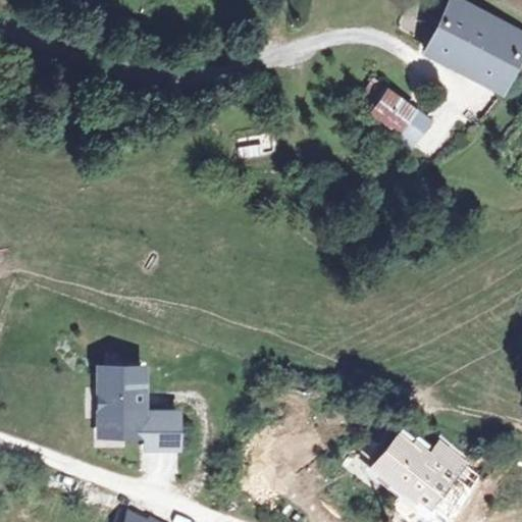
[(508,65),(521,34),(521,1),(518,0),(417,0),(408,29),(428,36),(508,65)]
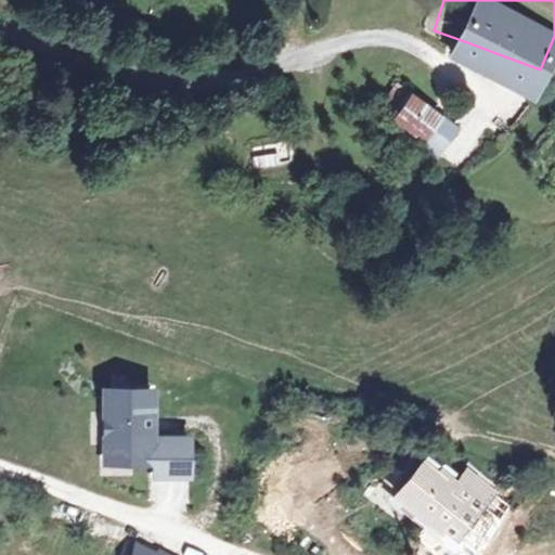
[(391,66),(378,60),(363,91),(415,117),(433,86),(391,66)]
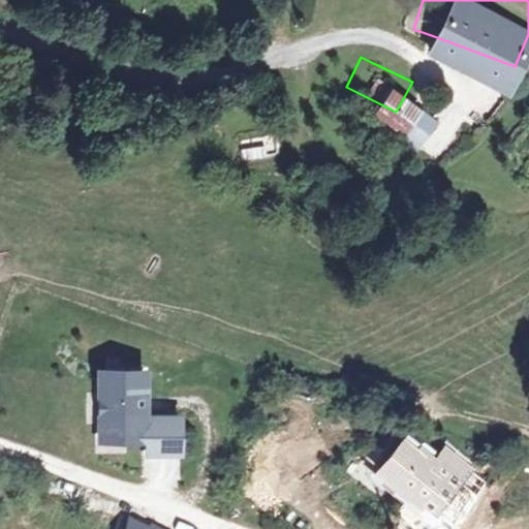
[(237,139),(240,160),(265,156),(261,136),(237,139)]
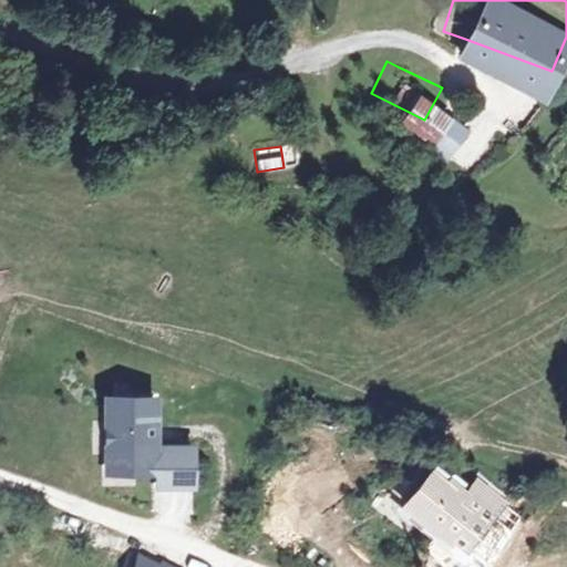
[(106,397),(106,478),(200,477),(200,445),(164,445),(163,397),(106,397)]
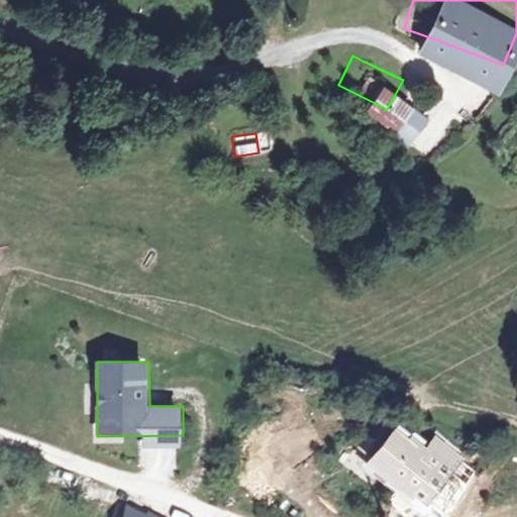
[(416,434),(412,439),(397,428),(371,460),(404,487),(388,503),(406,516),(416,516),(458,470),(416,434)]
